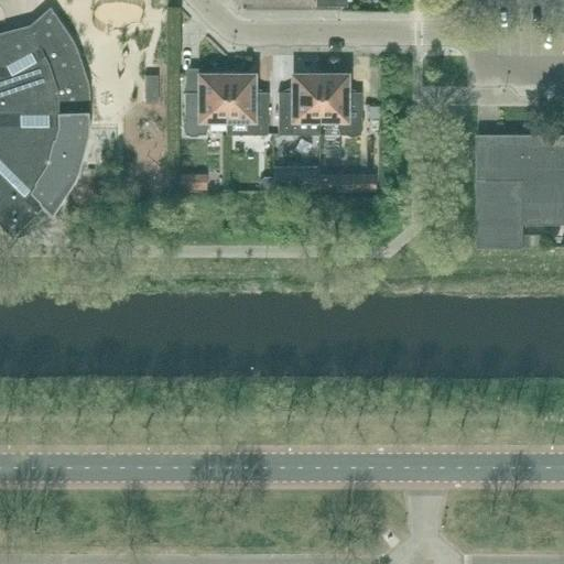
[(68,41),(50,13),(49,12),(19,39),(0,38),(0,226),(11,238),(12,237),(11,236),(41,205),(50,214),(51,214),(73,181),(72,180),(75,174),(86,137),(87,126),(86,91),(85,91),(84,84),(74,51),(68,41)]
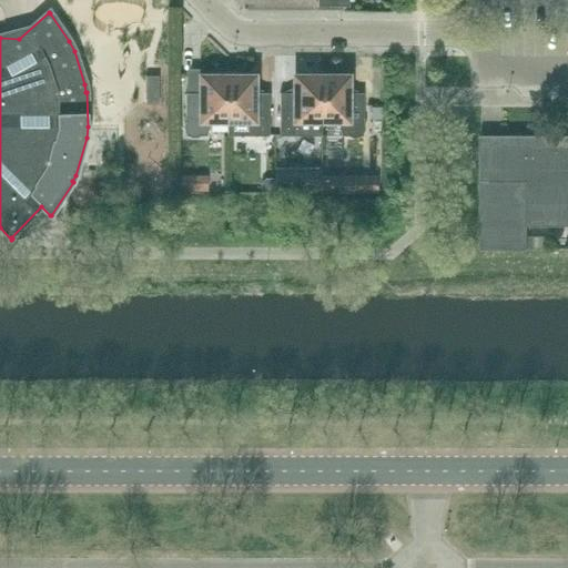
[(212,121),(227,121),(227,72),(224,72),(220,73),(215,74),(211,77),(201,77),(201,90),(198,93),(185,93),(185,122),(184,127),(184,131),(185,134),(185,138),(188,138),(192,139),(196,139),(201,137),(208,137),(212,121)]
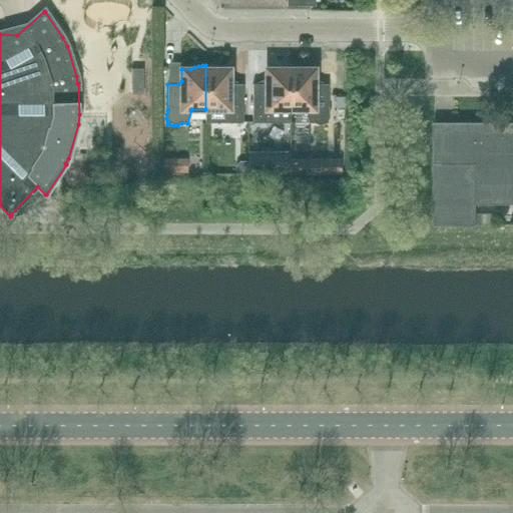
[(216,67),(211,65),(207,65),(205,65),(205,109),(219,109),(221,122),(221,123),(243,123),(242,84),(231,84),(229,82),(229,69),(220,69),(216,67)]
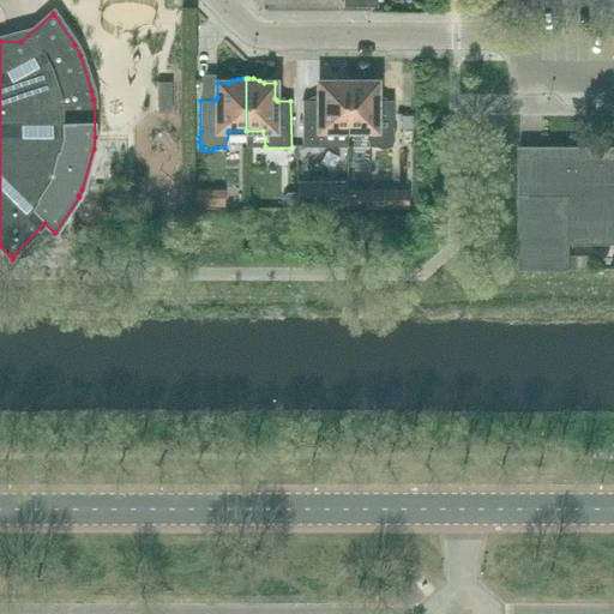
[(331,131),(347,131),(347,78),(344,78),(339,79),(333,80),(329,83),(318,83),(318,85),(318,98),(315,101),(302,101),(302,148),(327,148),(327,146),(331,131)]
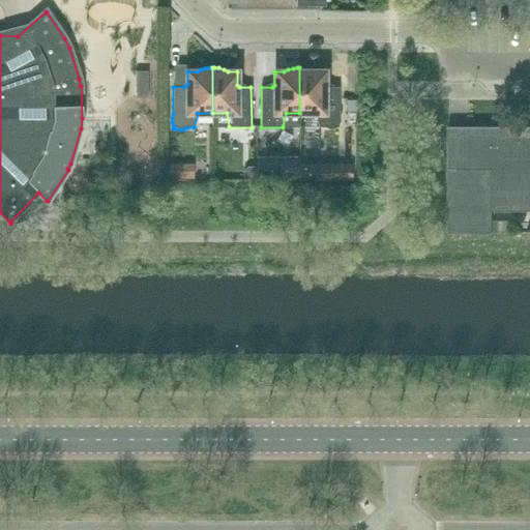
[(311,69),(306,67),(301,67),(299,67),(299,113),(315,113),(319,127),(324,127),(328,129),(332,128),(336,127),(339,127),(339,125),(340,121),(340,117),(339,113),(339,87),(327,87),(325,85),(324,71),(316,71),(311,69)]
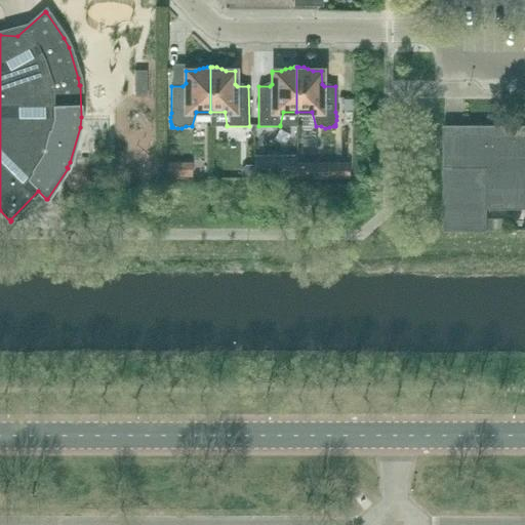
[(134,96),(147,96),(147,71),(134,71),(134,96)]
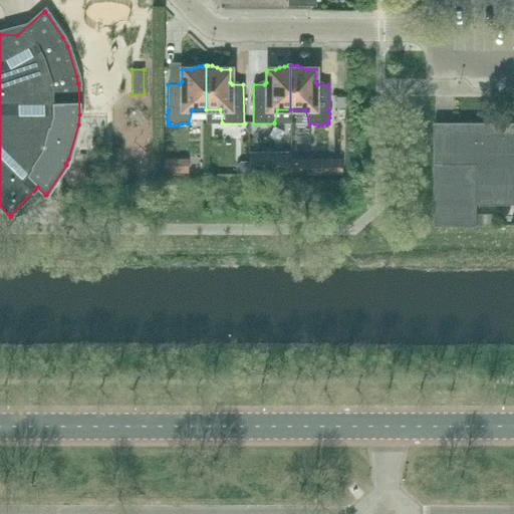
[(513,122),(455,123),(435,123),(434,226),(476,226),(477,204),(513,204),(513,122)]
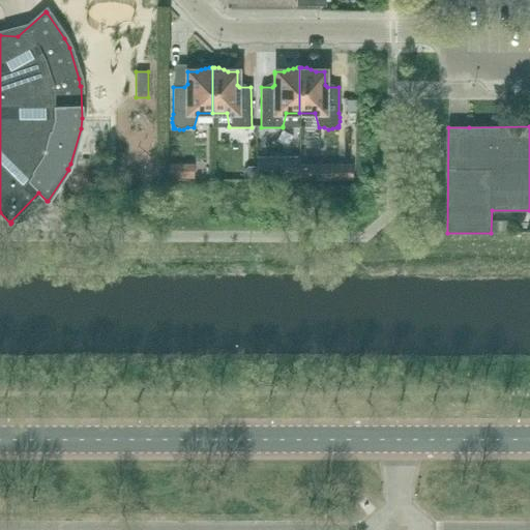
[(283,158),(256,158),(256,178),(283,178),(283,158)]
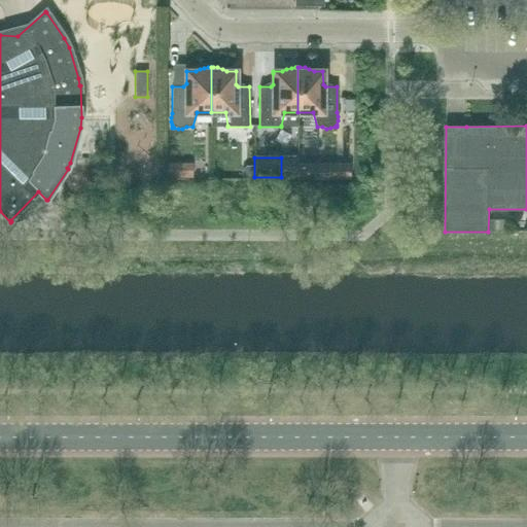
[(308,168),(297,168),(297,179),(308,179),(308,168)]
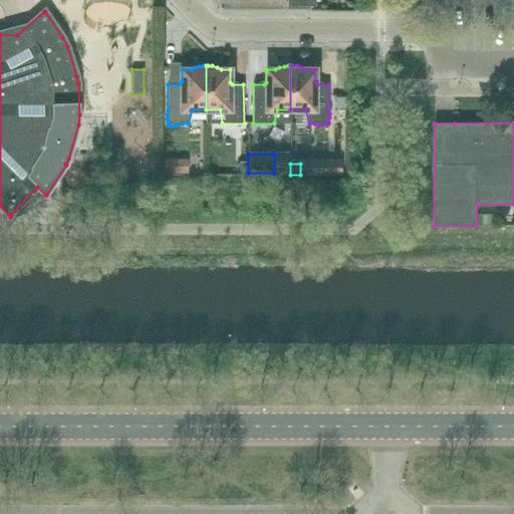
[(339,175),(339,164),(319,164),(319,175),(339,175)]
